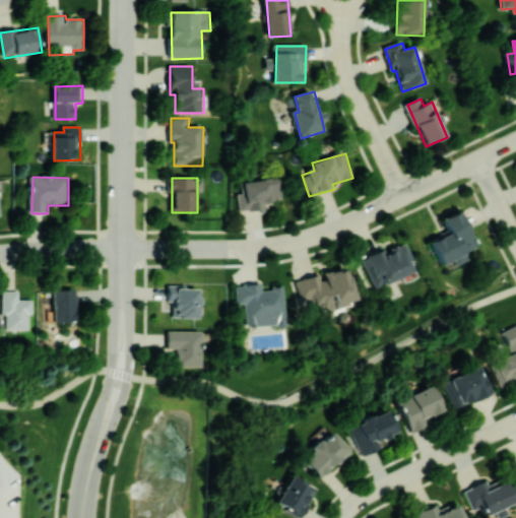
[(242,212),(267,209),(266,202),(282,200),(280,178),(244,183),(246,194),(240,195),(242,212)]
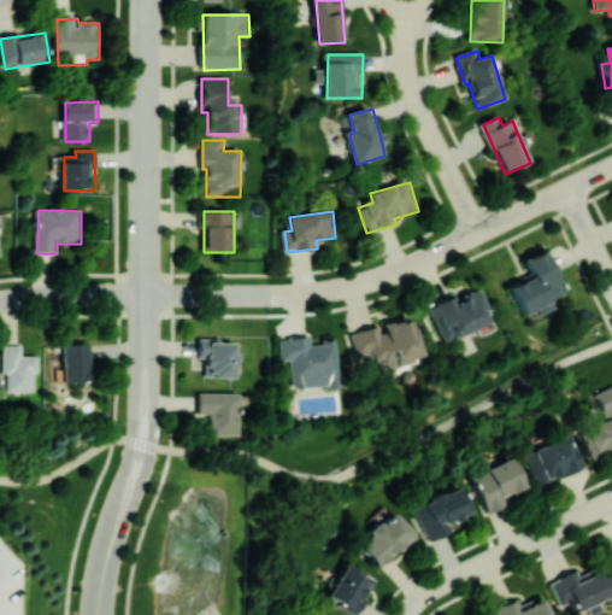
[(524,316),(539,310),(542,317),(557,310),(553,300),(566,294),(547,251),(527,261),(535,279),(512,287),(524,316)]
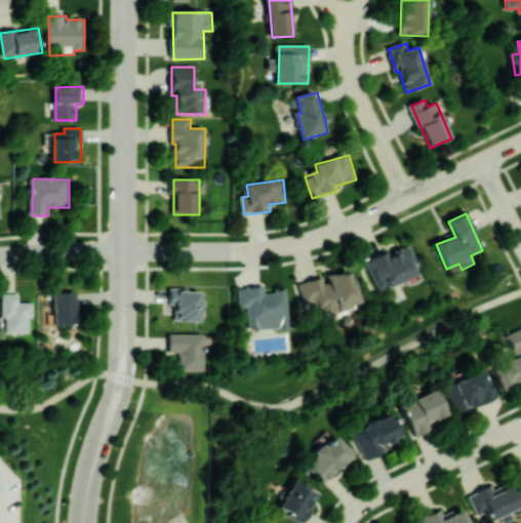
[(366,262),(377,291),(417,276),(412,263),(415,262),(409,246),(393,252),(366,262)]
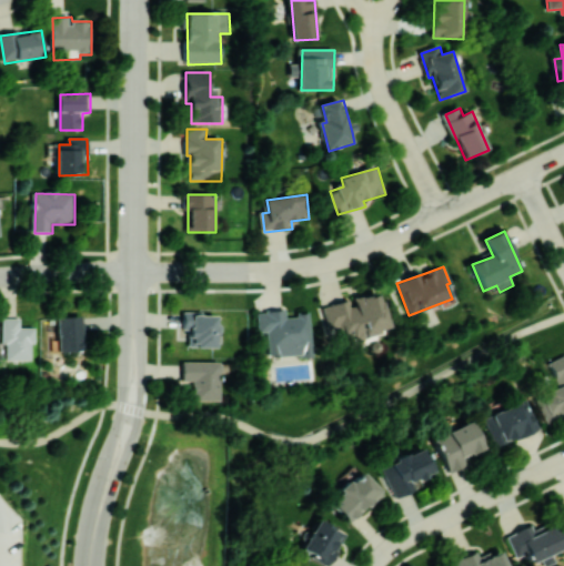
[(392,327),(379,292),(352,302),(351,299),(321,310),(331,335),(343,331),(349,344),(392,327)]
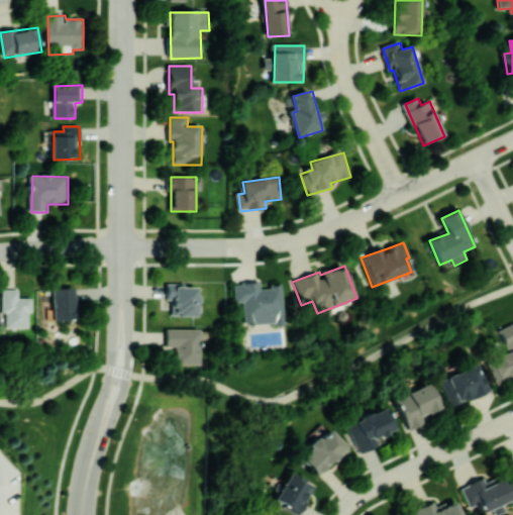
[(282,287),(262,288),(261,283),(235,285),(236,304),(244,303),(245,326),(285,324),(282,287)]
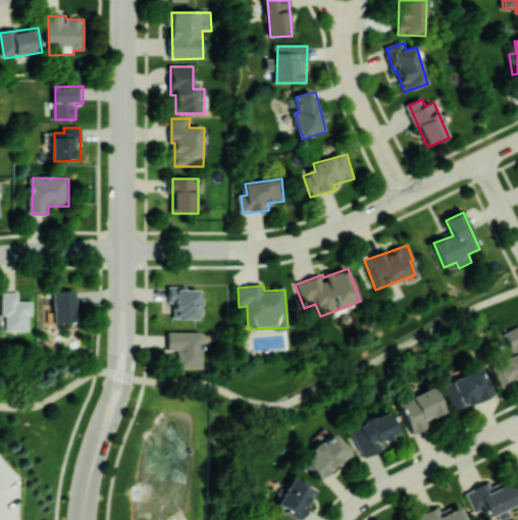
[(201,320),(202,290),(170,289),(169,312),(179,312),(179,320),(201,320)]
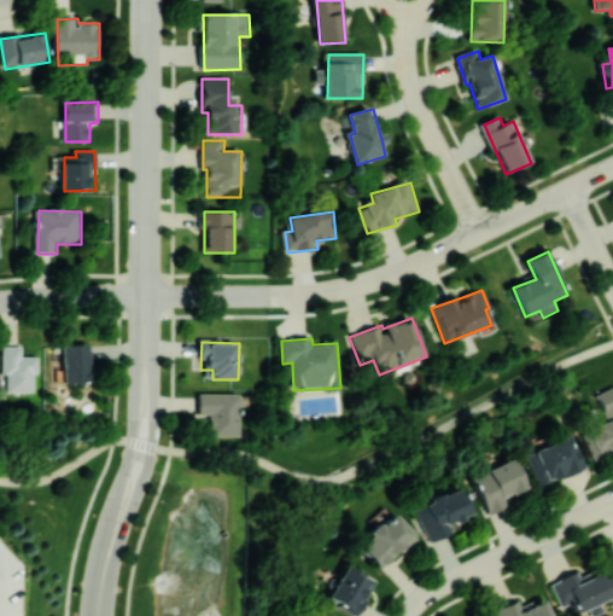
[(66,384),(92,383),(92,346),(66,346),(66,384)]
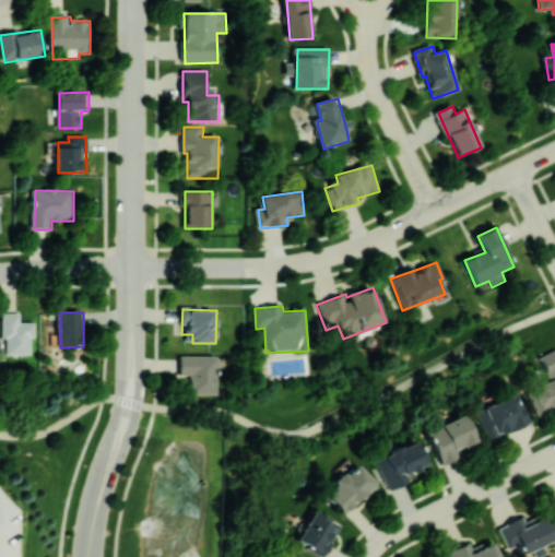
[(35,356),(36,323),(22,323),(22,315),(6,313),(4,340),(9,341),(9,356),(35,356)]
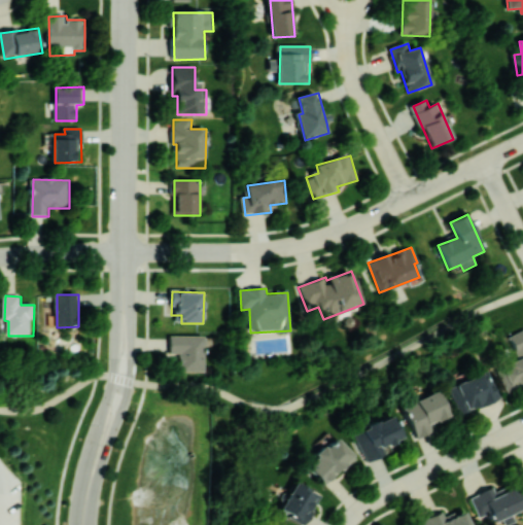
[(510,338),(519,359),(509,363),(511,370),(499,374),(509,394),(522,387),(522,331),(510,338)]
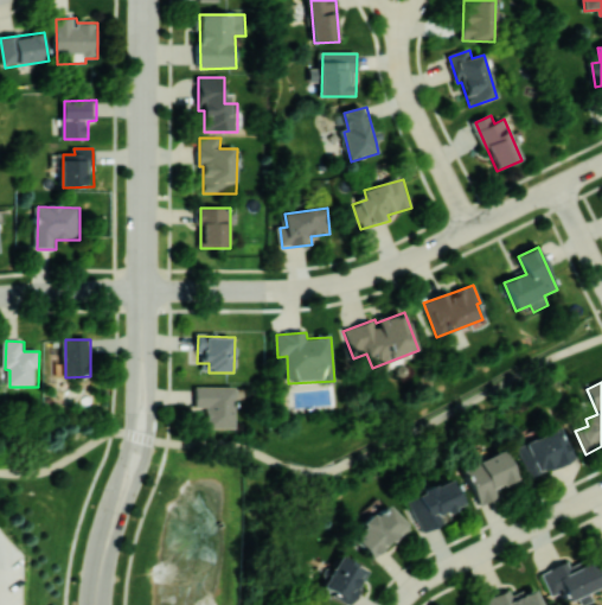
[(237,388),(198,388),(197,409),(207,409),(207,430),(237,430),(237,388)]
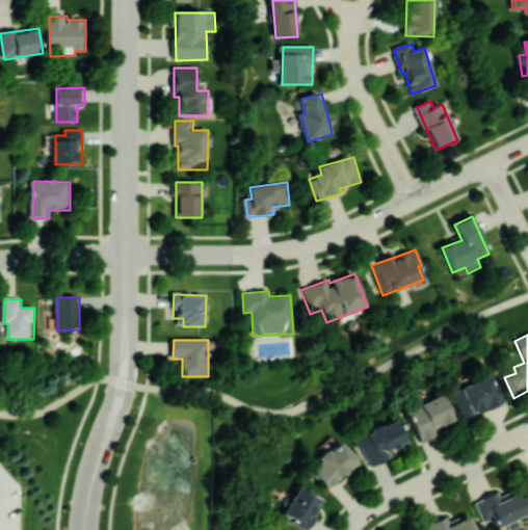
[(466,419),(505,403),(495,375),(455,391),(466,419)]
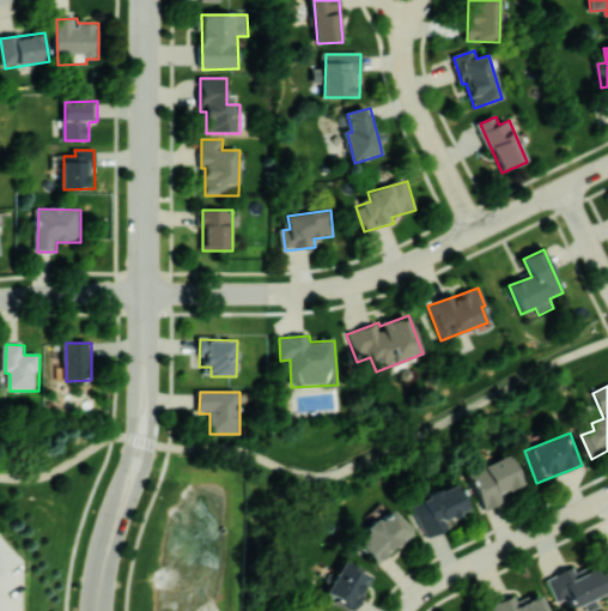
[(486,513),(504,506),(500,496),(523,487),(510,457),(468,475),(486,513)]
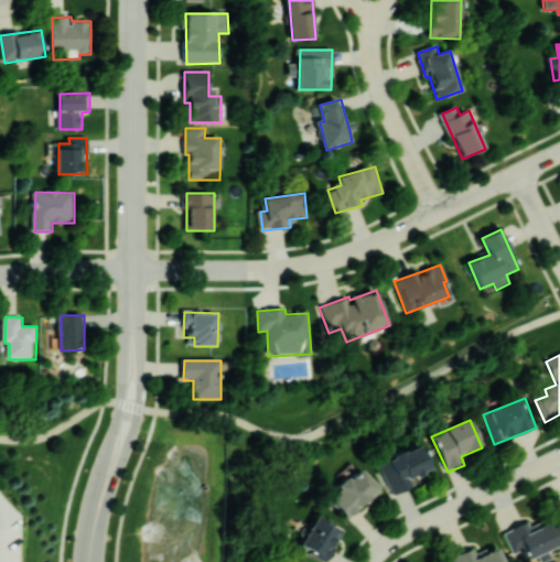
[(395,496),(413,488),(410,481),(432,471),(421,445),(380,464),(395,496)]
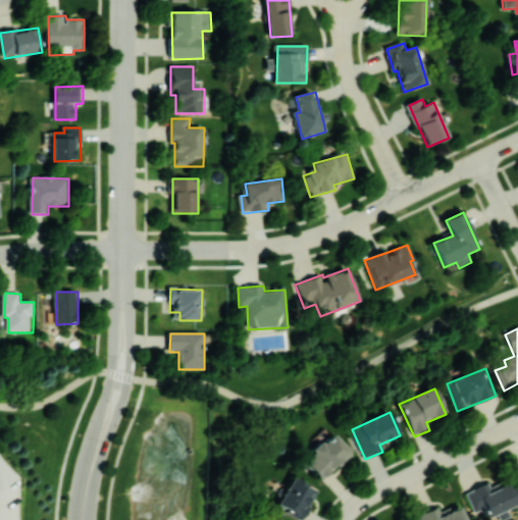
[(323,481),(340,465),(342,467),(355,456),(334,433),(305,462),(323,481)]
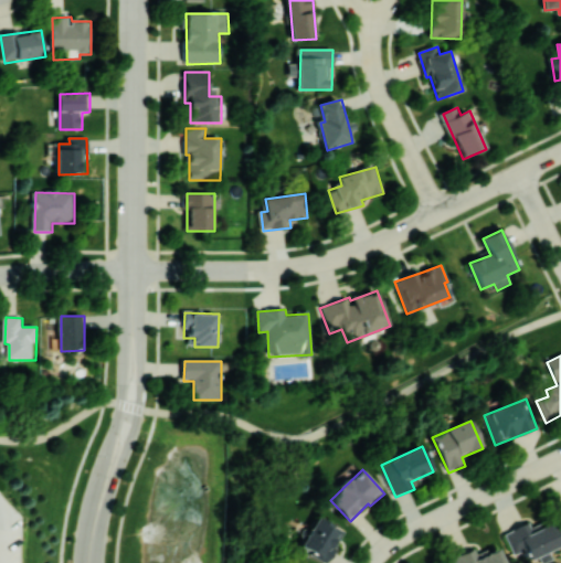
[(346,532),(318,517),(300,549),(324,562),(329,562),(346,532)]
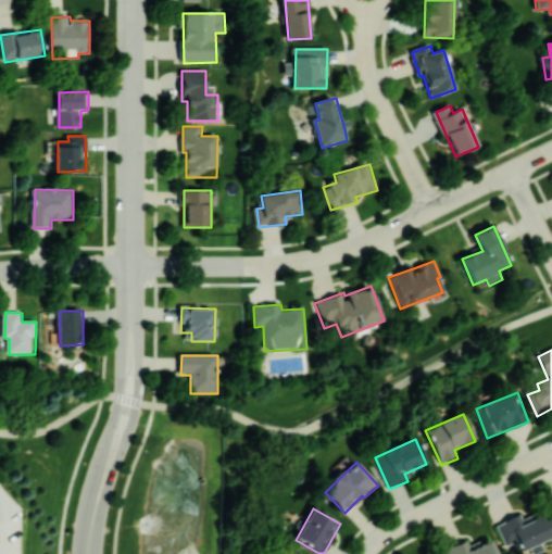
[(551,526),(547,515),(525,524),(522,516),(499,526),(507,548),(521,542),(525,552),(532,549),(535,553),(543,553),(547,552),(543,542),(551,539),(551,526)]
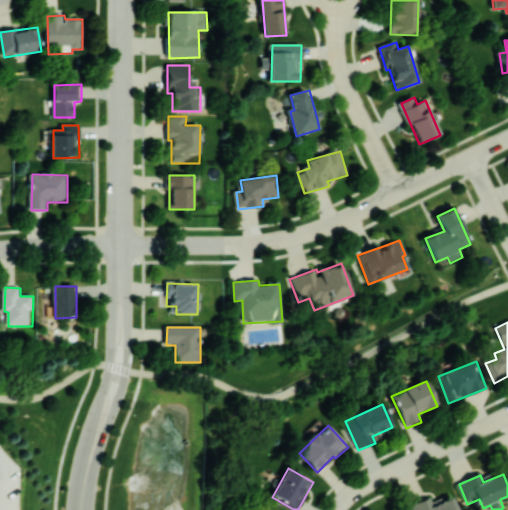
[(458,509),(455,498),(435,505),(433,498),(410,507),(411,509),(458,509)]
